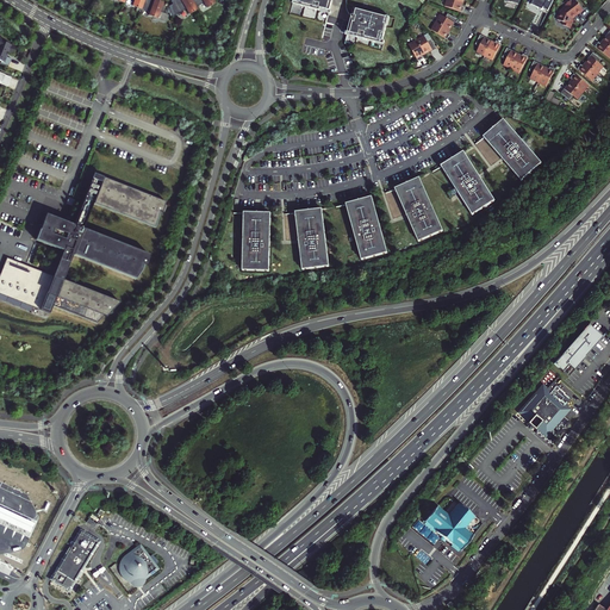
[(162,5),(163,2),(159,0),(157,0),(159,1),(154,0),(144,0),(143,6),(150,10),(149,14),(167,22),(169,16),(167,14),(167,13),(161,11),(162,5)]
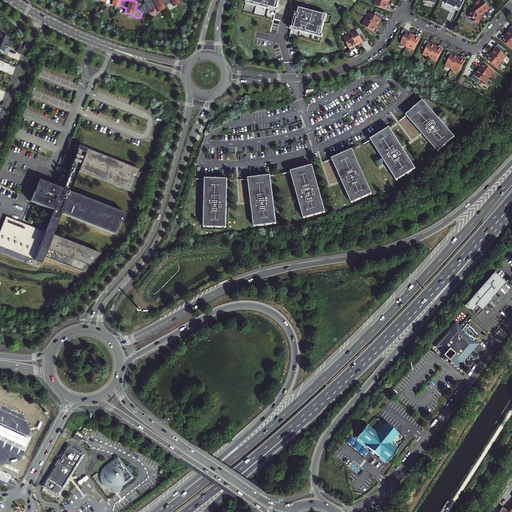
[(164,6),(161,0),(152,0),(151,0),(144,0),(144,1),(145,3),(142,5),(145,14),(156,7),(158,12),(166,8),(164,6)]
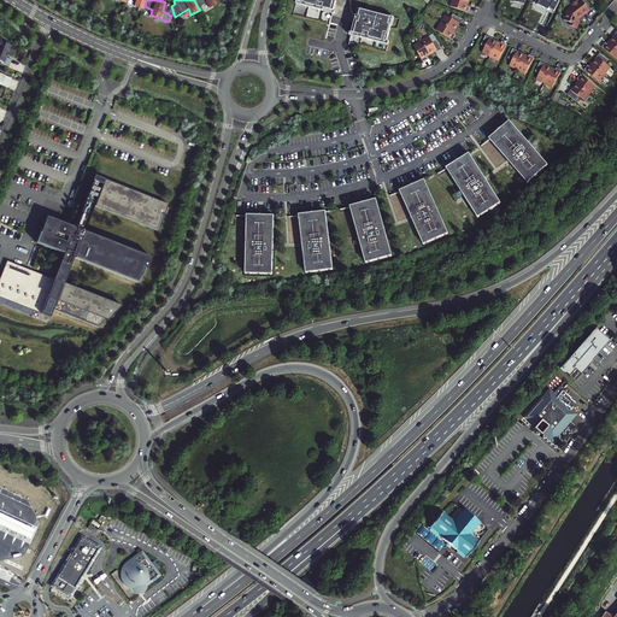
[(300,0),(300,4),(311,6),(310,9),(318,11),(318,9),(335,12),(335,10),(334,7),(331,6),(331,3),(336,4),(336,0),(300,0)]
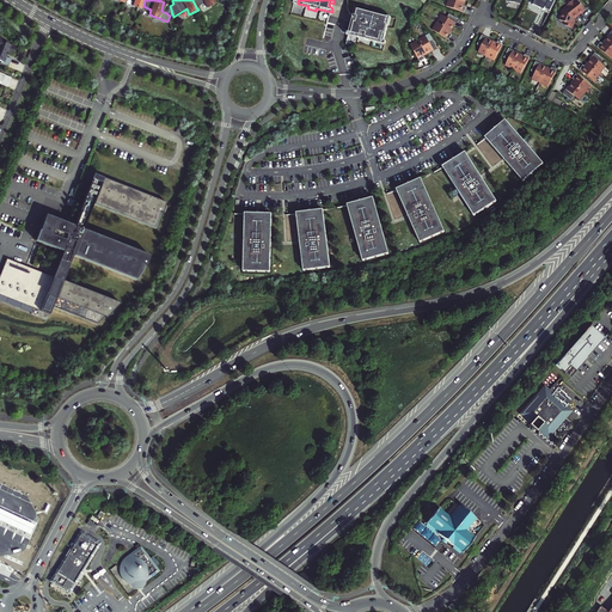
[(463,2),(456,0),(448,0),(446,6),(464,12),(466,7),(464,6),(461,6),(463,2)]
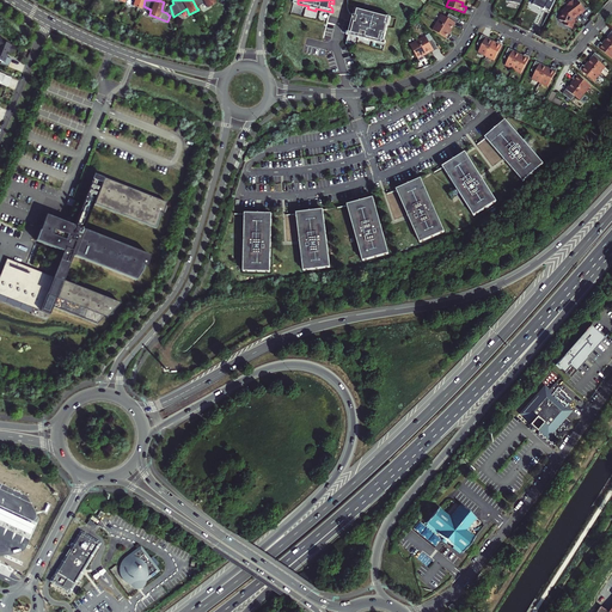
[(534,0),(533,5),(544,10),(545,8),(550,11),(555,0),(534,0)]
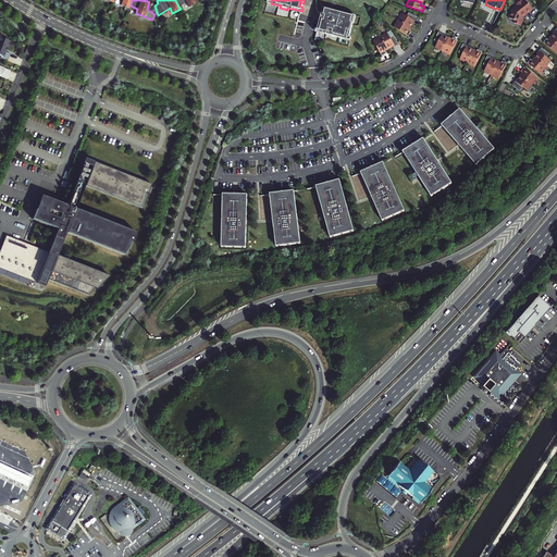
[(521,0),(516,4),(517,7),(512,10),(512,11),(509,19),(515,21),(515,23),(521,26),(523,19),(522,19),(523,15),(525,13),(527,14),(532,10),(524,0),(522,2),(521,0)]
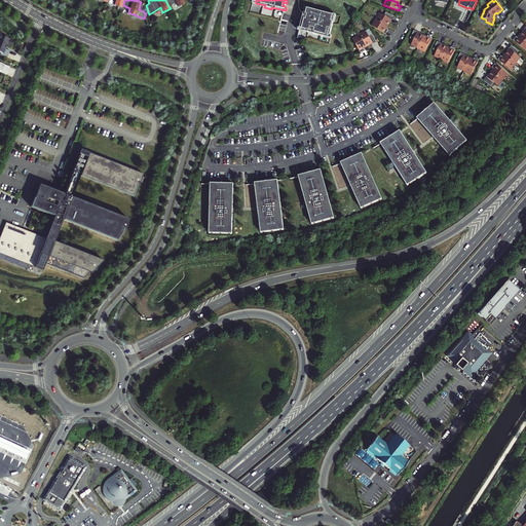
[(285,12),(286,10),(271,7),(271,9),(264,7),(265,5),(256,3),(254,14),(280,21),(280,23),(283,23),(285,12)]
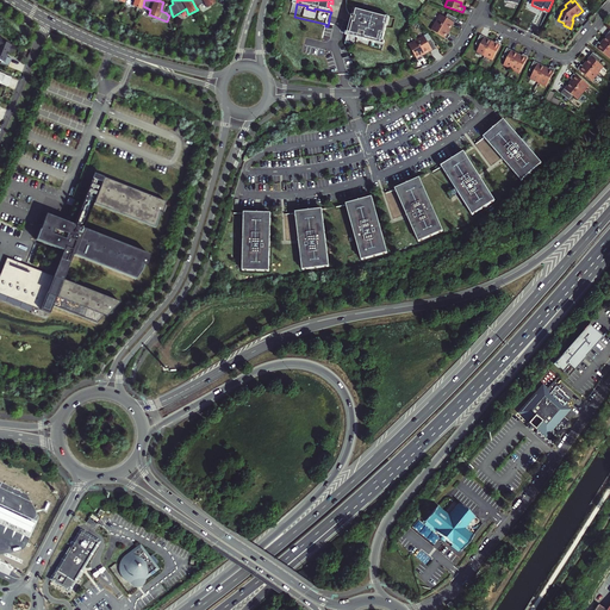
[(353,26),(350,35),(366,38),(366,41),(373,43),(374,41),(385,43),(385,42),(388,26),(387,26),(390,18),(383,16),(383,17),(368,13),(368,12),(358,10),(356,16),(358,17),(356,24),(355,23),(353,26)]
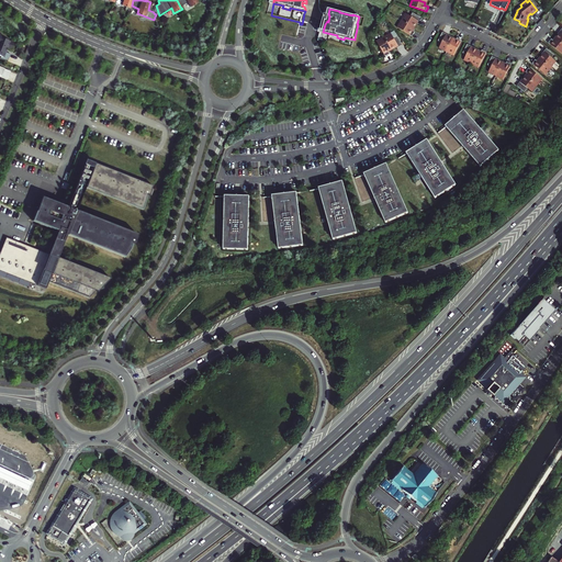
[(405,13),(402,20),(413,27),(414,29),(417,23),(416,22),(419,17),(413,13),(411,17),(405,13)]
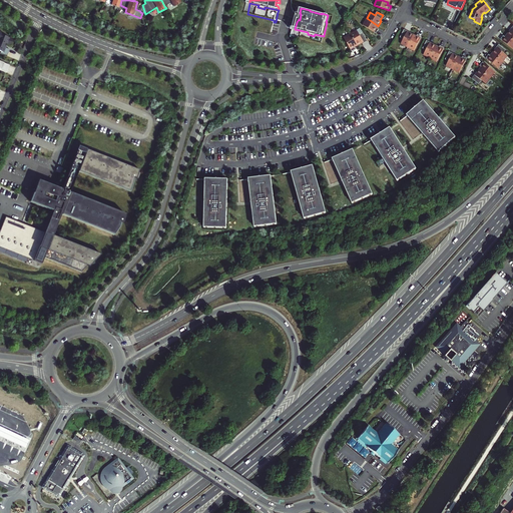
[(377,25),(367,18),(363,25),(376,33),(379,29),(377,28),(376,27),(377,25)]
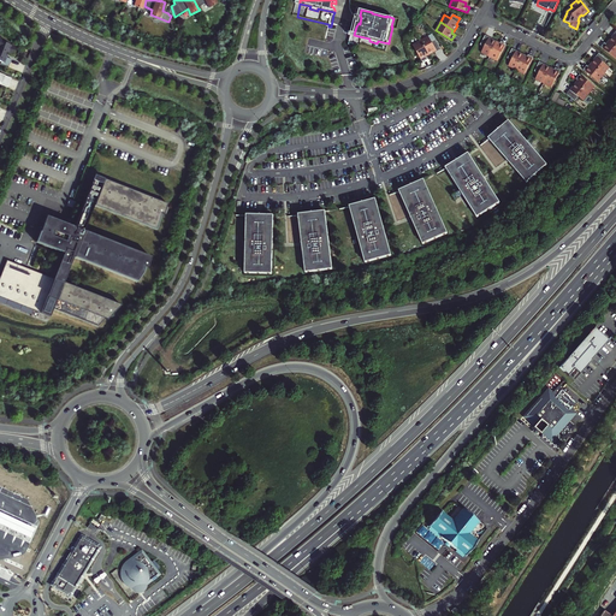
[(369,39),(354,35),(351,43),(388,53),(390,42),(389,42),(389,43),(378,41),(377,43),(369,41),(369,39)]
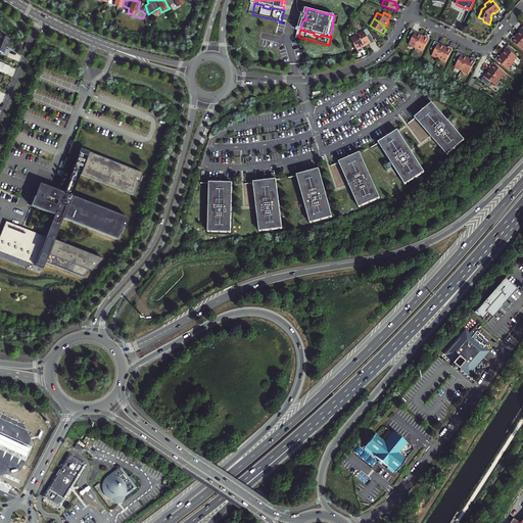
[(0,51),(1,52),(0,54),(7,56),(9,50),(5,49),(7,44),(10,46),(13,40),(2,35),(3,34),(0,31),(0,51)]
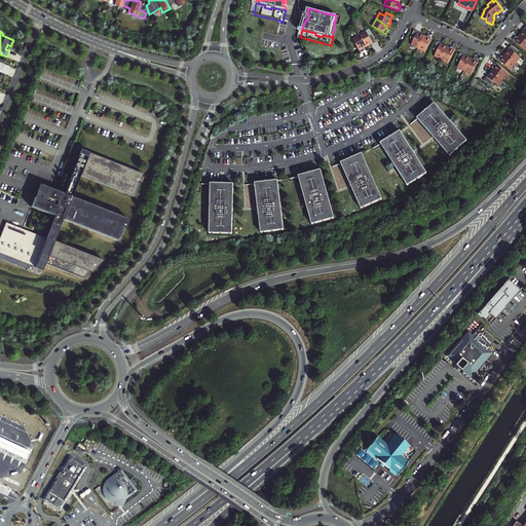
[(366,31),(360,35),(366,45),(367,47),(371,44),(370,43),(375,40),(372,34),(369,36),(366,31)]
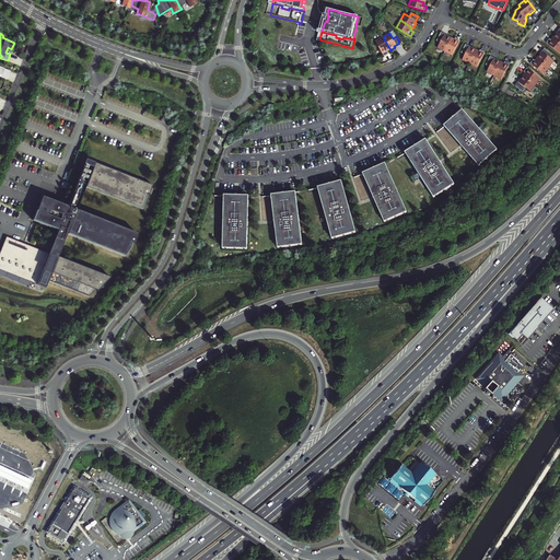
[(438,48),(445,51),(451,39),(452,38),(446,35),(445,37),(440,34),(436,41),(440,43),(438,48)]
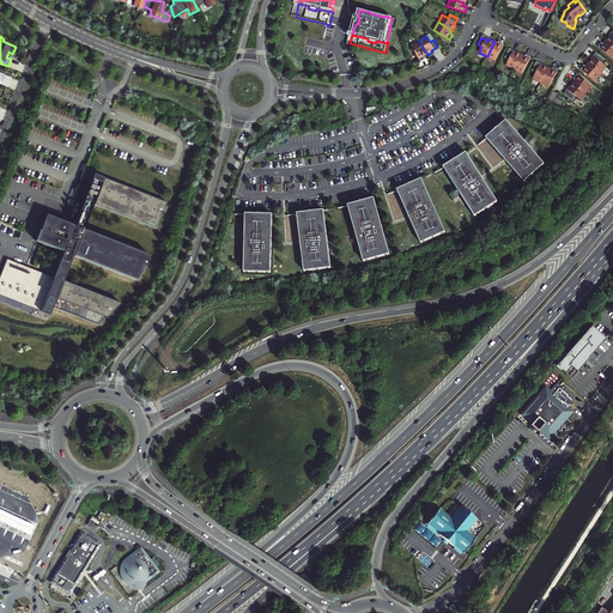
[(426,53),(419,41),(411,44),(420,61),(425,59),(424,56),(423,55),(426,53)]
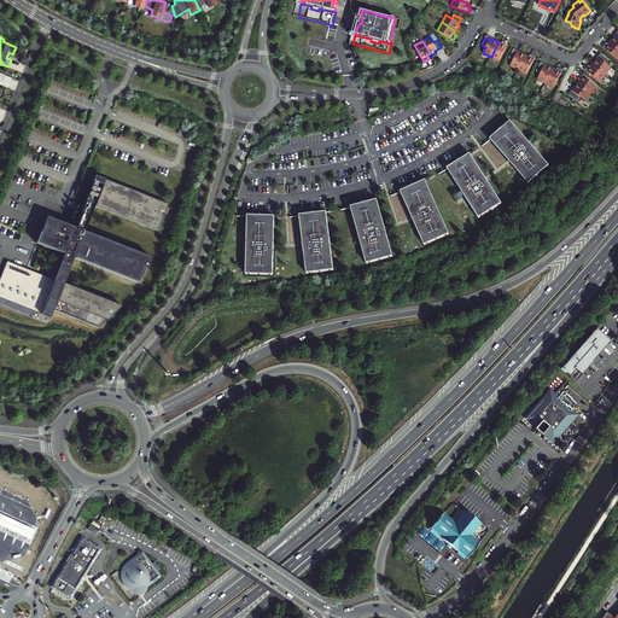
[(497,44),(491,57),(499,62),(508,44),(502,41),(501,44),(501,46),(497,44)]
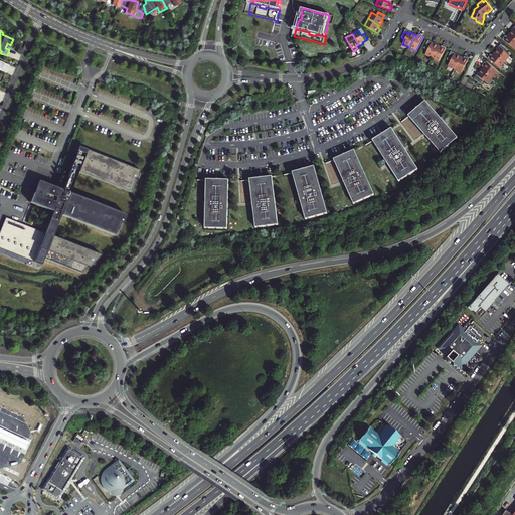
[(514,48),(514,39),(511,36),(509,35),(506,39),(507,40),(504,44),(510,48),(511,46),(514,48)]
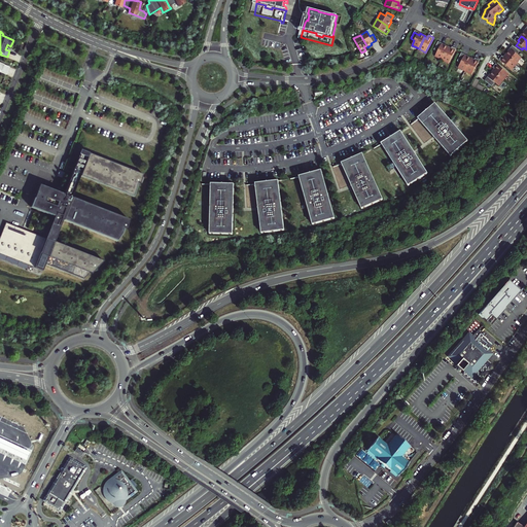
[(434,57),(442,60),(448,48),(448,47),(444,44),(443,46),(437,43),(434,49),(437,51),(434,57)]
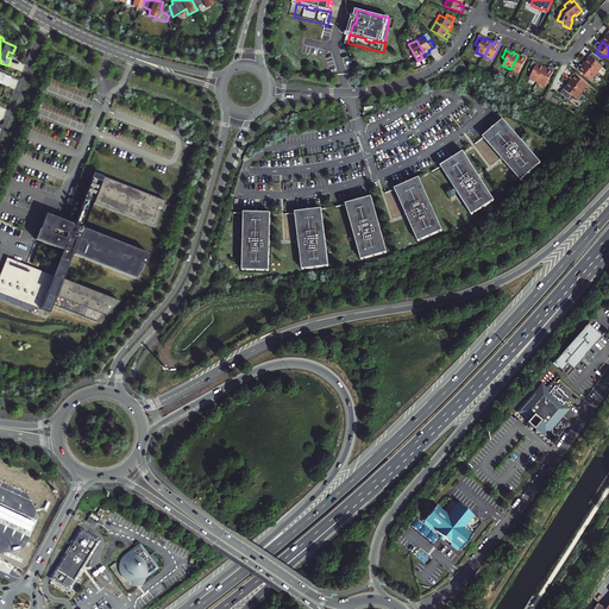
[(518,56),(510,69),(519,74),(527,57),(522,54),(521,56),(520,58),(518,56)]
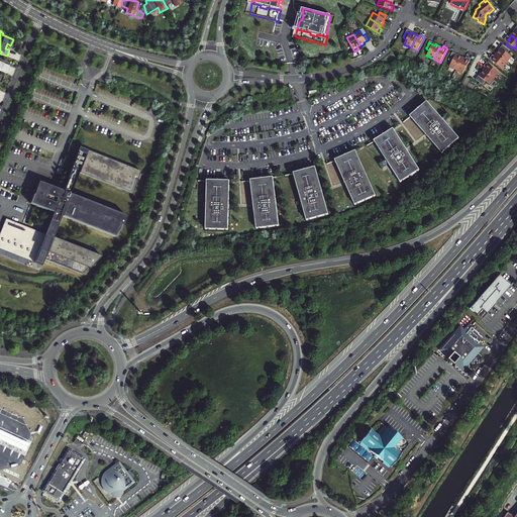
[(499,57),(509,64),(513,58),(501,47),(498,52),(501,54),(499,57)]
